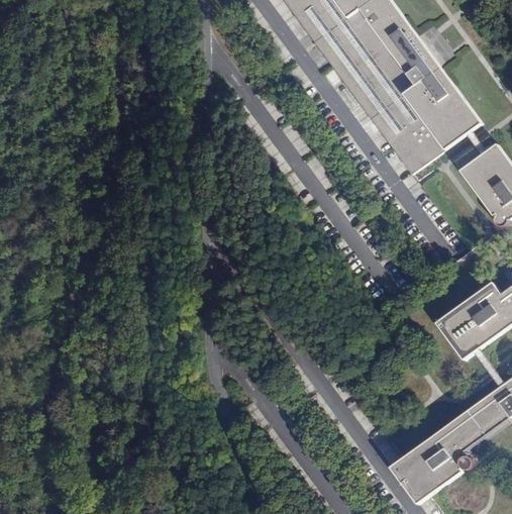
[(437,65),(419,39),(414,33),(389,0),(283,0),(294,15),(306,30),(329,62),(340,78),(410,172),(465,131),(470,128),(479,121),(437,65)]
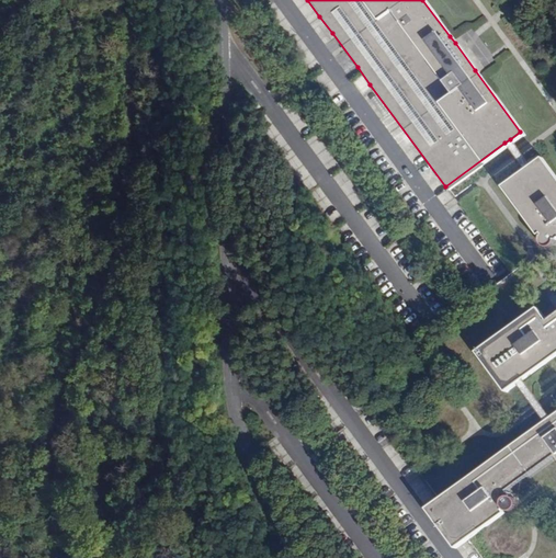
[(519,162),(523,158),(518,151),(517,148),(514,146),(513,144),(508,147),(511,152),(513,155),(519,162)]
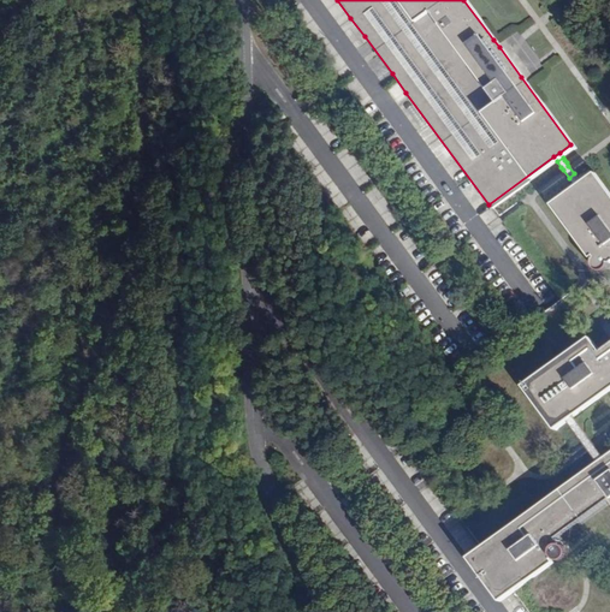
[(609,198),(590,171),(579,179),(573,183),(546,202),(585,254),(587,253),(590,255),(588,255),(587,260),(587,261),(588,265),(592,267),(596,268),(598,268),(602,265),(603,262),(605,261),(605,260),(609,257),(609,259),(609,338),(594,350),(585,336),(519,384),(550,426),(561,419),(568,413),(609,381),(609,198)]
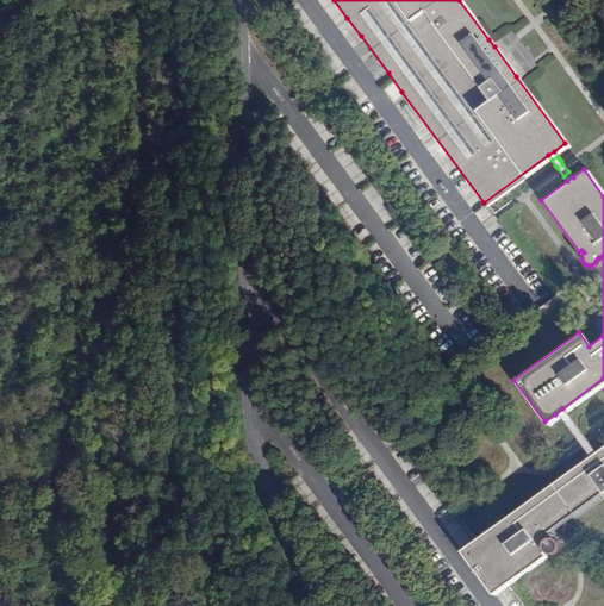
[(573,177),(568,172),(564,176),(567,181),(573,177)]
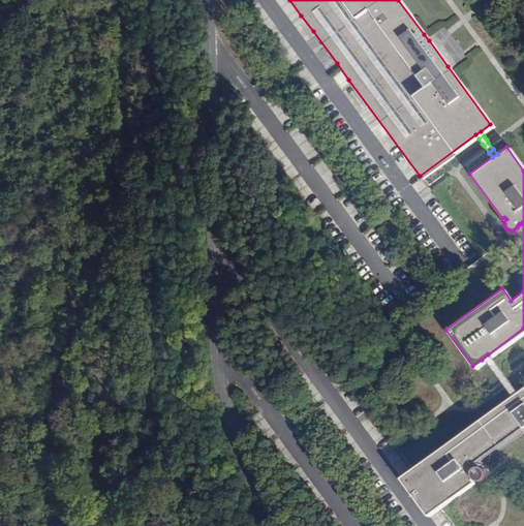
[(485,364),(491,359),(488,354),(482,360),(485,364)]
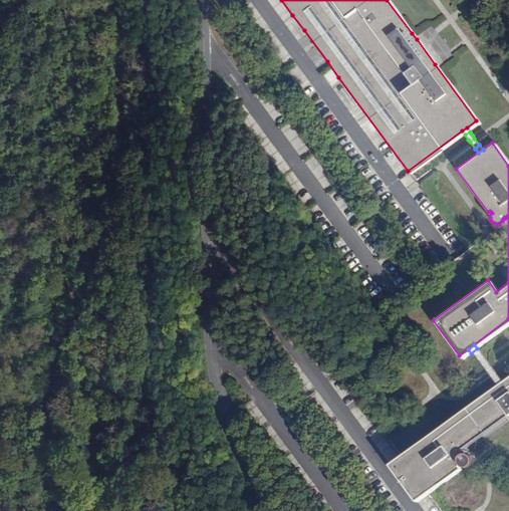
[(492,369),(477,348),(471,353),(483,370),(486,373),(491,380),(497,376),(492,369)]
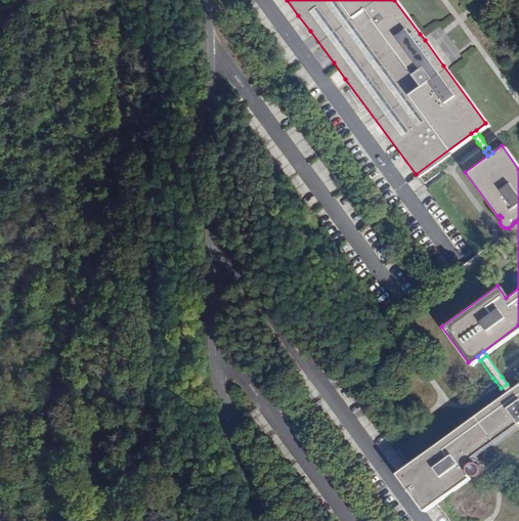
[(518,381),(510,388),(504,392),(405,465),(432,502),(467,476),(465,473),(467,472),(470,474),(472,474),(474,474),(477,472),(478,470),(479,468),(478,465),(476,462),(474,461),(472,461),(473,458),(470,458),(469,457),(514,423),(518,430),(518,381)]
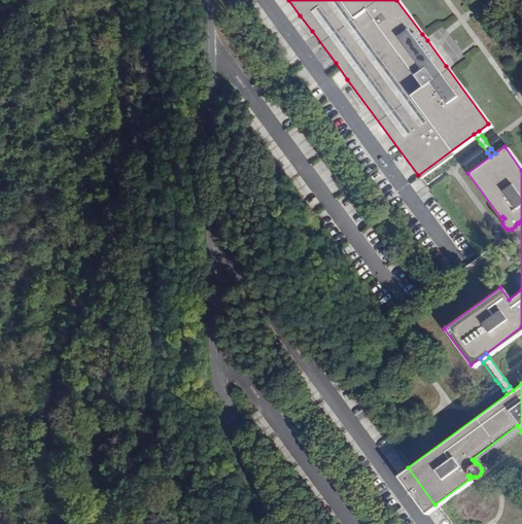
[(513,390),(510,386),(503,390),(507,394),(513,390)]
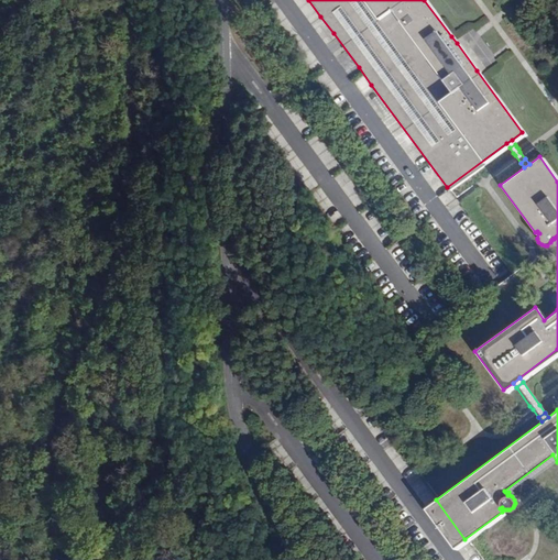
[(452,547),(465,539),(436,500),(424,508),(452,547)]
